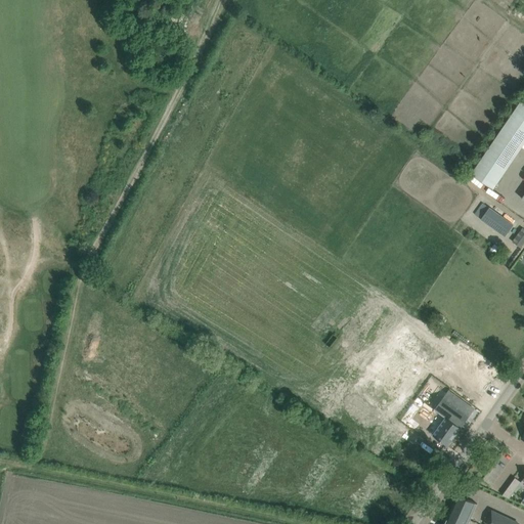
[(492,190),(523,143),(523,103),(521,101),(471,176),(492,190)]
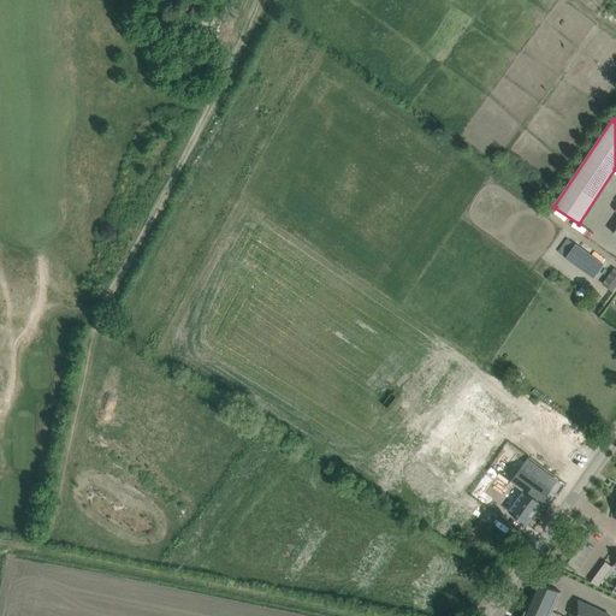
[(575,244),(566,258),(593,278),(603,264),(575,244)]
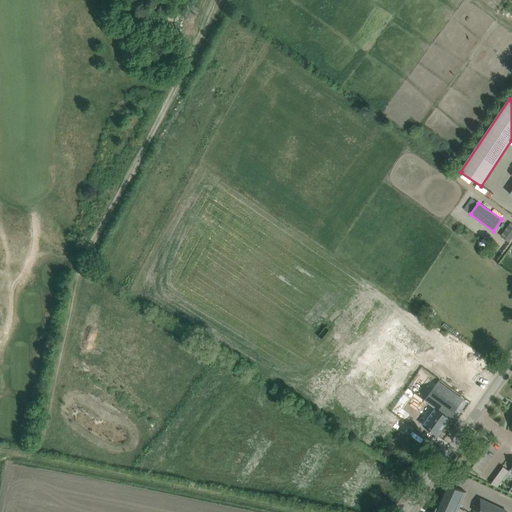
[(511,229),(508,226),(501,236),(509,242),(511,237),(511,229)]
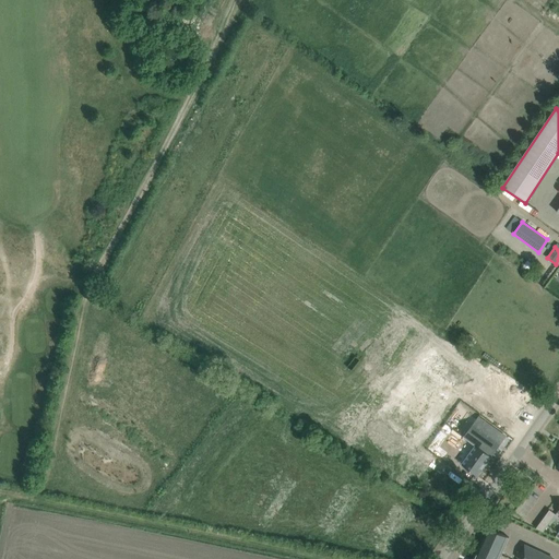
[(438,359),(418,385),(455,412),(474,385),(438,359)]
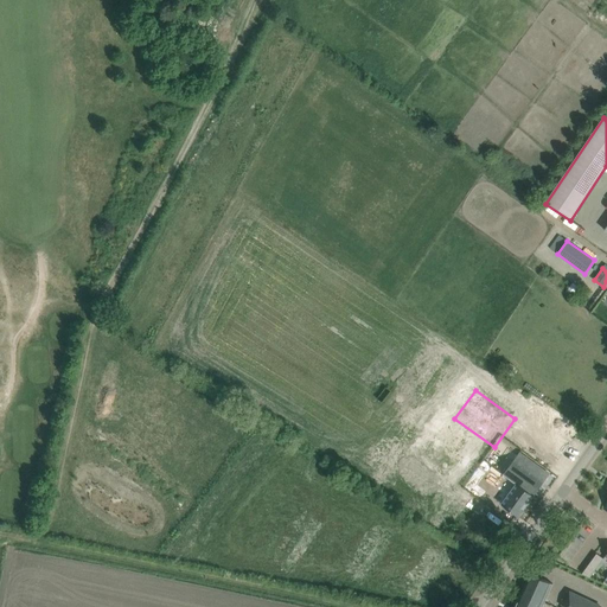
[(454,430),(446,442),(459,452),(467,441),(454,430)]
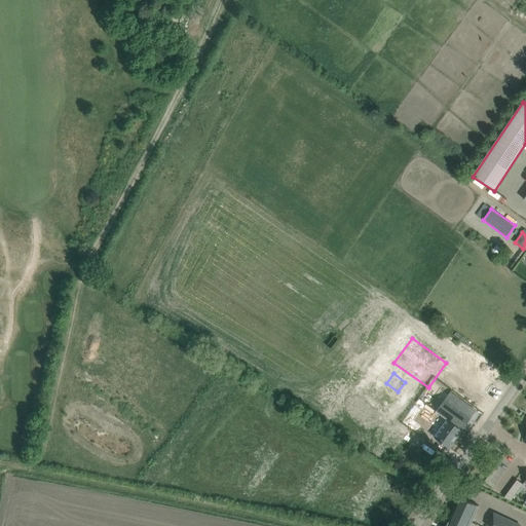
[(370,389),(419,426),(427,415),(377,378),(370,389)]
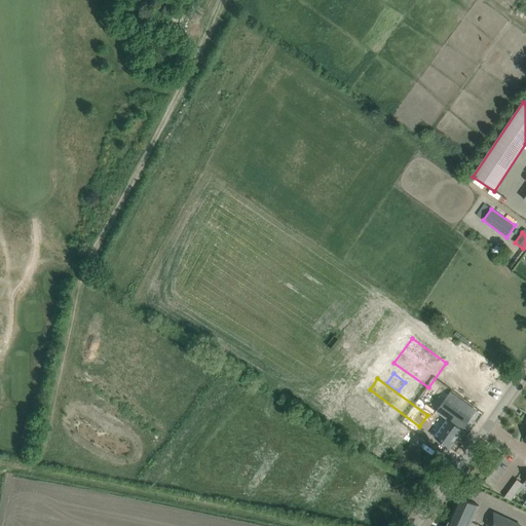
[(434,437),(441,442),(449,448),(476,411),(450,392),(437,411),(447,419),(434,437)]
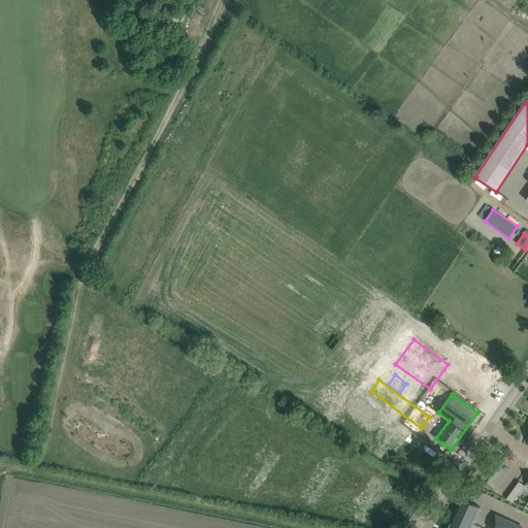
[(524,487),(518,483),(505,500),(513,503),(524,487)]
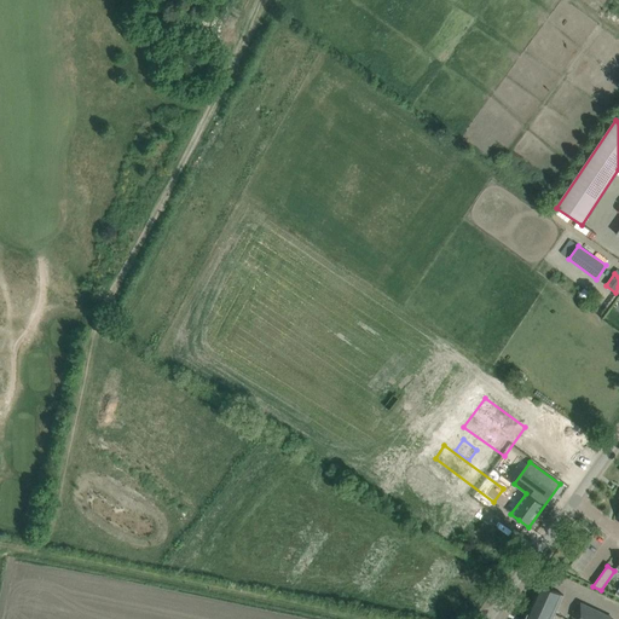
[(541,585),(528,613),(525,618),(553,618),(563,596),(541,585)]
